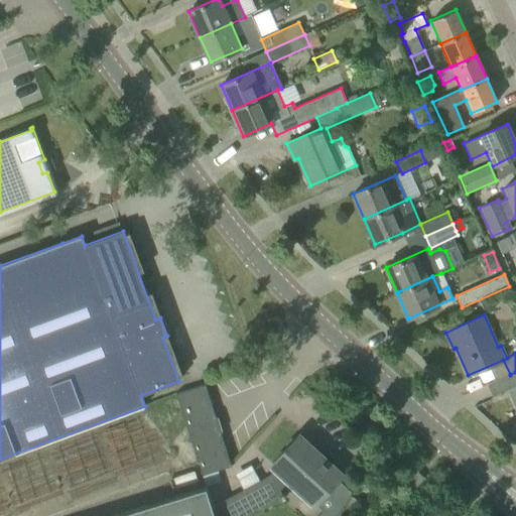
[(515,372),(510,375),(510,374),(488,384),(493,396),(515,386),(515,372)]
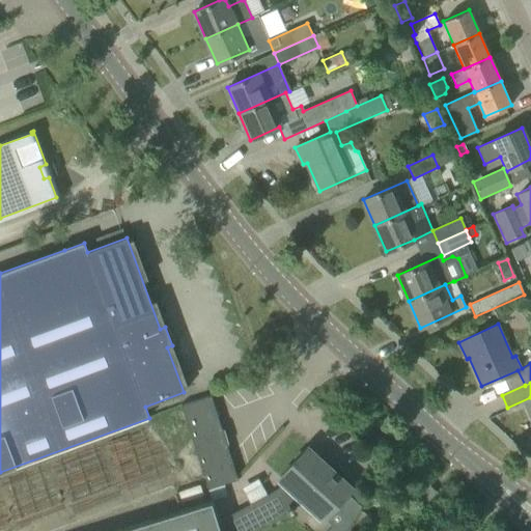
[(220,434),(224,432),(222,428),(221,428),(211,395),(182,404),(207,488),(238,479),(227,445),(226,441),(222,442),(220,434)]
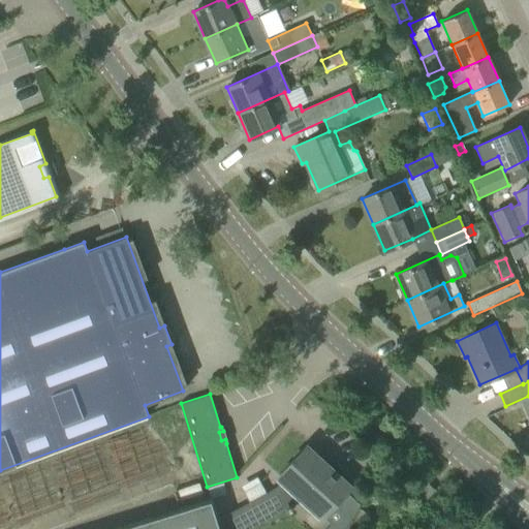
[(276,488),(217,520),(219,528),(257,528),(292,510),(289,506),(288,507),(286,502),(291,496),(317,520),(321,517),(330,525),(325,528),(343,528),(360,505),(345,492),(350,487),(306,446),(278,476),(283,479),(276,488)]
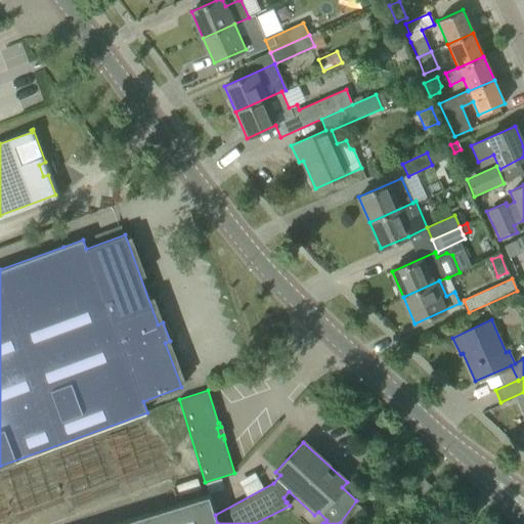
[(413,486),(423,494),(431,486),(422,478),(413,486)]
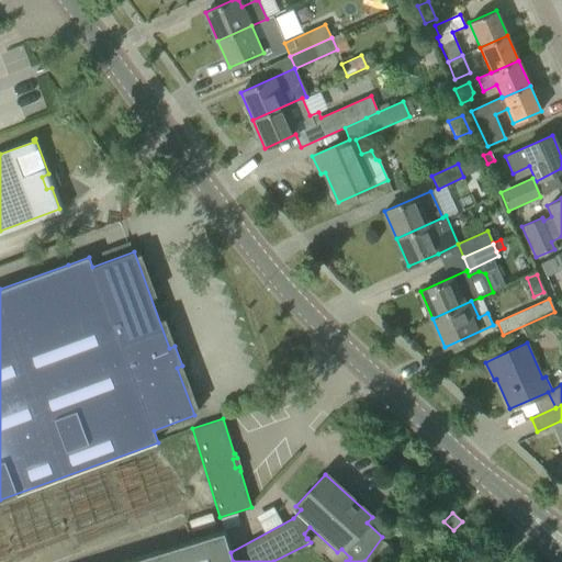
[(233,561),(231,552),(231,551),(225,531),(122,561),(233,561)]
